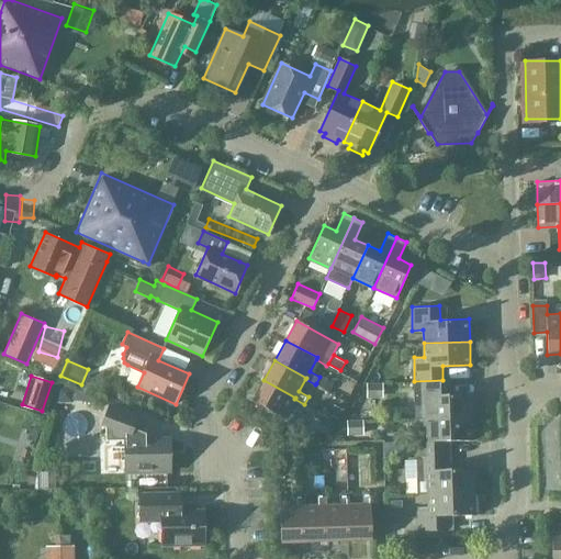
[(320,377),(316,383),(325,389),(328,382),(320,377)]
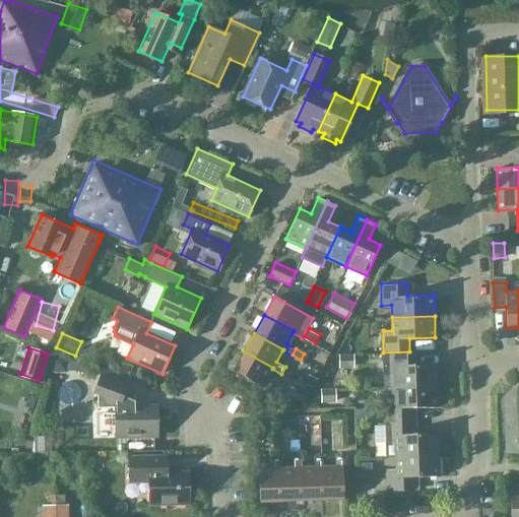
[(266,380),(272,369),(273,368),(244,351),(234,370),(263,386),(262,387),(272,392),(276,385),(266,380)]
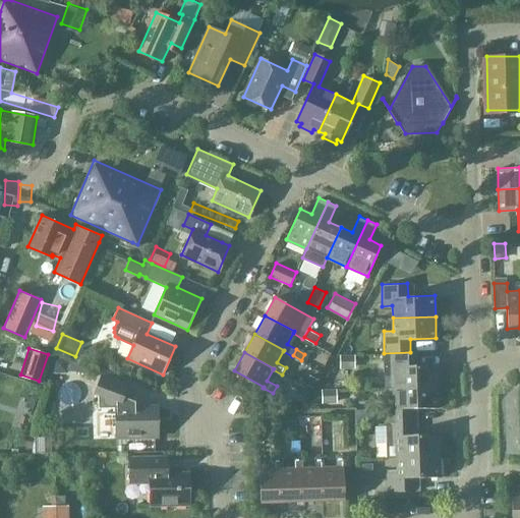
[(355,367),(355,352),(339,353),(340,367),(355,367)]
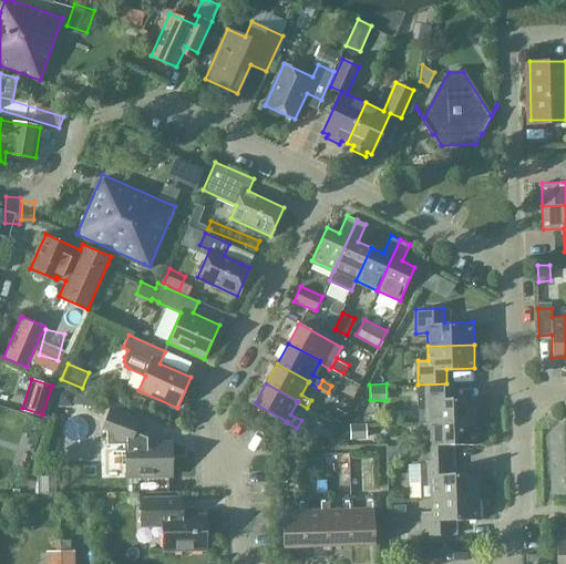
[(446,383),(418,385),(419,409),(429,409),(430,421),(476,420),(475,397),(453,398),(453,383),(446,383)]
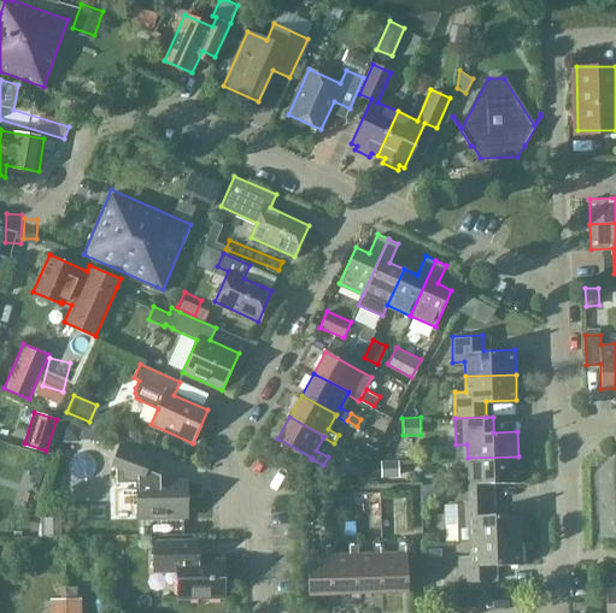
[(80,438),(80,422),(63,423),(64,440),(80,438)]
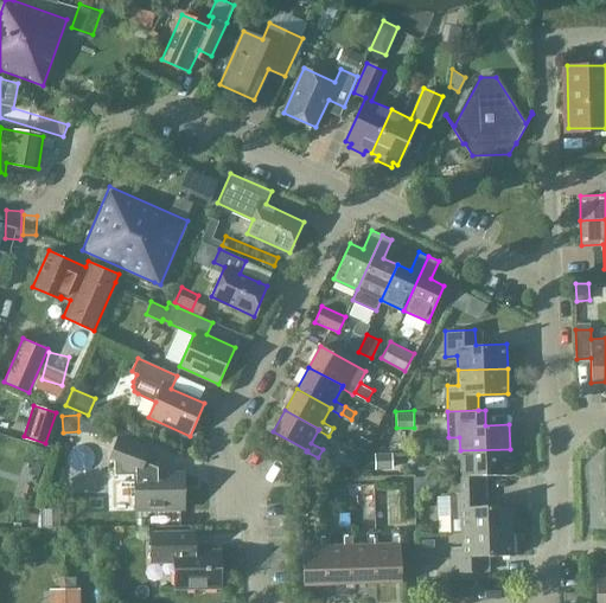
[(148,446),(119,435),(114,450),(114,474),(133,474),(133,507),(183,507),(183,472),(142,473),(142,461),(148,446)]
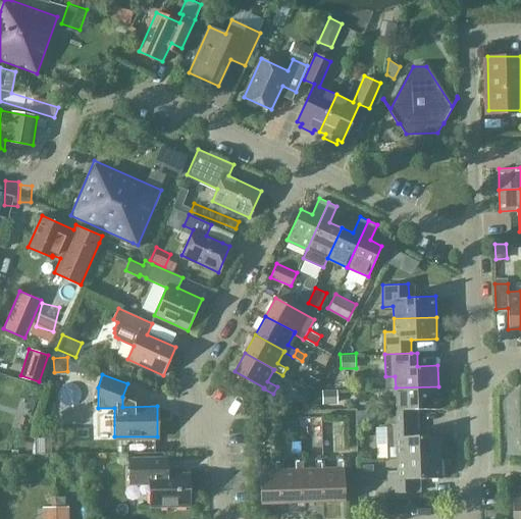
[(438,408),(438,386),(396,387),(396,400),(385,401),(386,423),(413,422),(413,409),(438,408)]
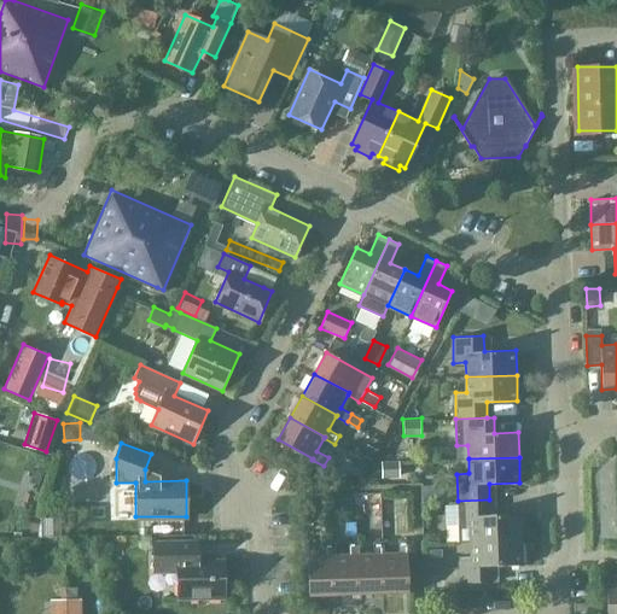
[(400,475),(400,460),(382,460),(382,477),(400,475)]
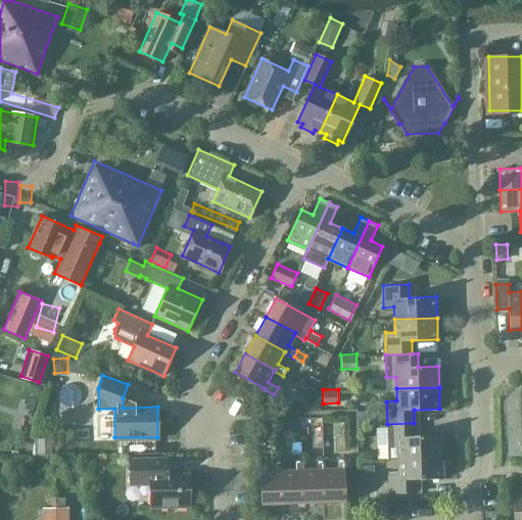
[(330,418),(330,439),(348,438),(348,418),(330,418)]
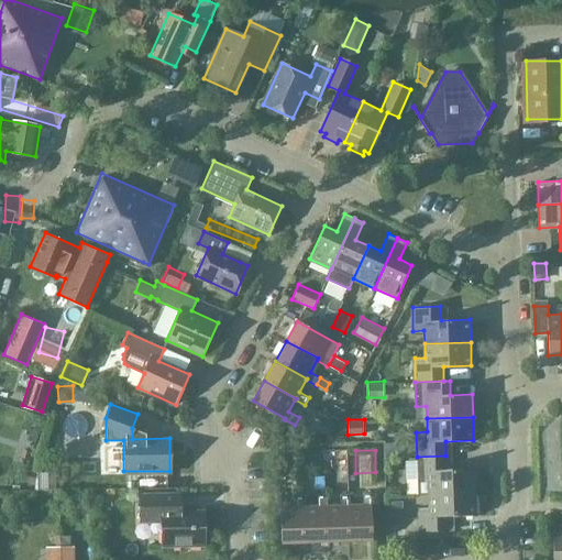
[(445,470),(445,456),(417,457),(418,494),(429,494),(475,492),(474,469),(445,470)]
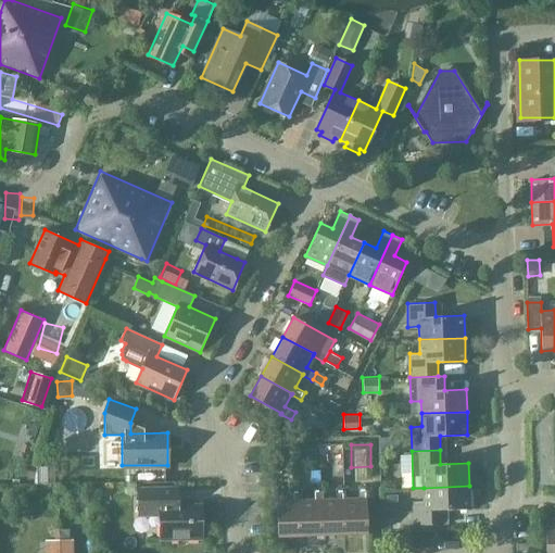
[(320,481),(320,468),(310,468),(311,481),(320,481)]
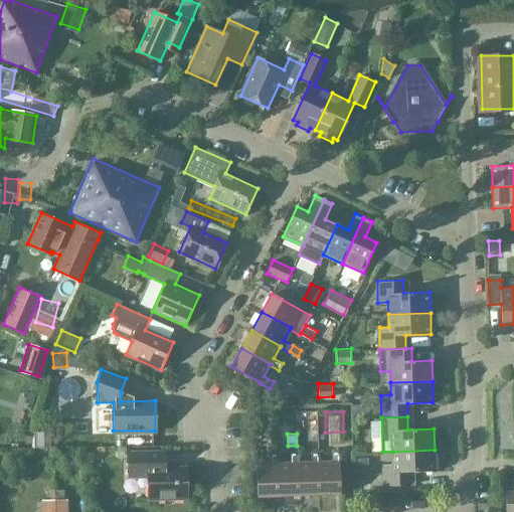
[(435,471),(435,450),(392,452),(392,463),(383,464),(383,486),(409,485),(409,472),(435,471)]
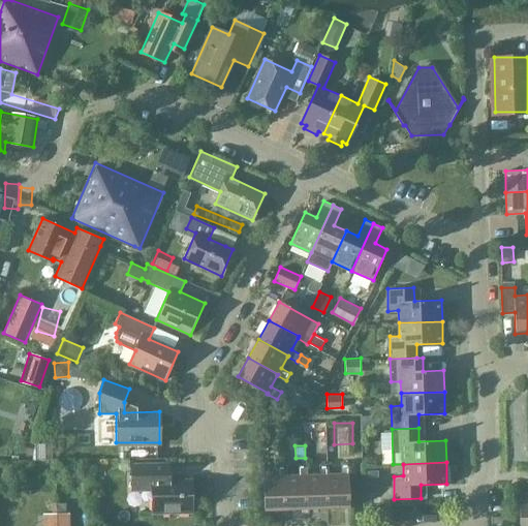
[(307,508),(306,474),(308,474),(307,463),(299,464),(299,474),(286,474),(284,475),(286,508),(307,508)]
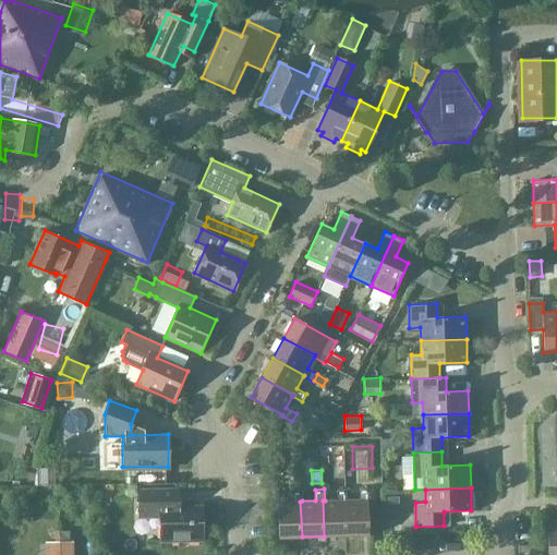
[(347,535),(346,499),(347,499),(346,489),(337,489),(338,499),(325,501),(323,501),(324,537),(347,535)]
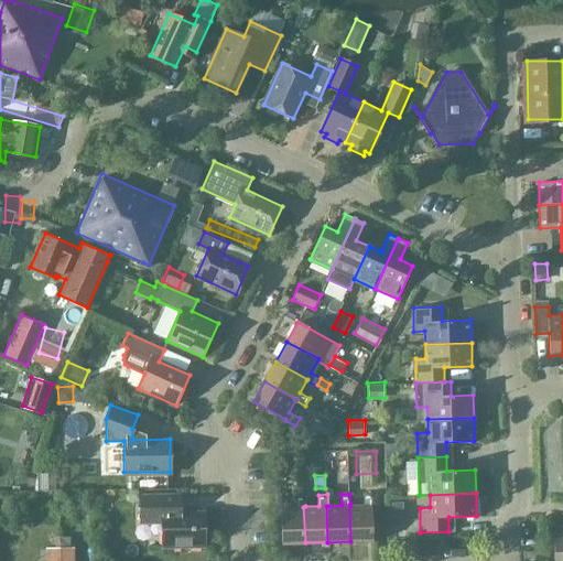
[(364,505),(350,505),(349,505),(350,541),(372,540),(371,504),(374,504),(372,494),(364,494),(364,505)]
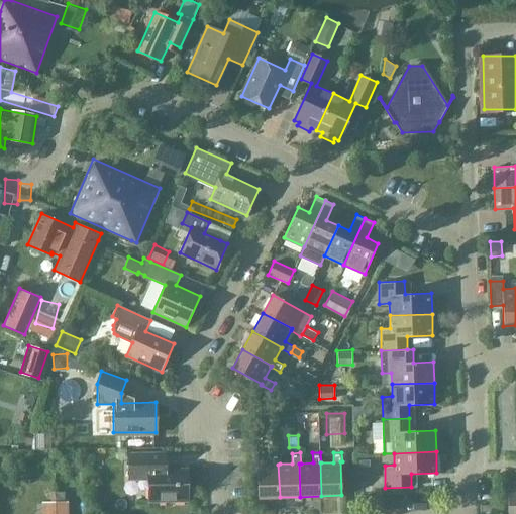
[(148,502),(186,501),(186,469),(156,470),(156,453),(128,454),(128,475),(148,474),(148,502)]
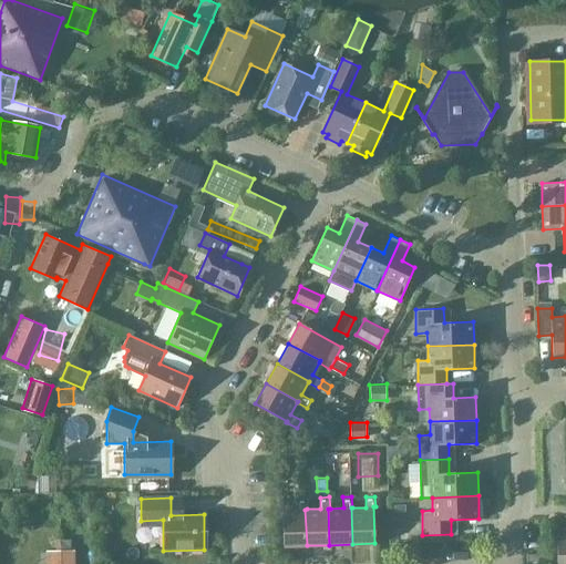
[(307,545),(305,510),(307,509),(307,498),(298,499),(299,510),(283,510),(284,546),(307,545)]
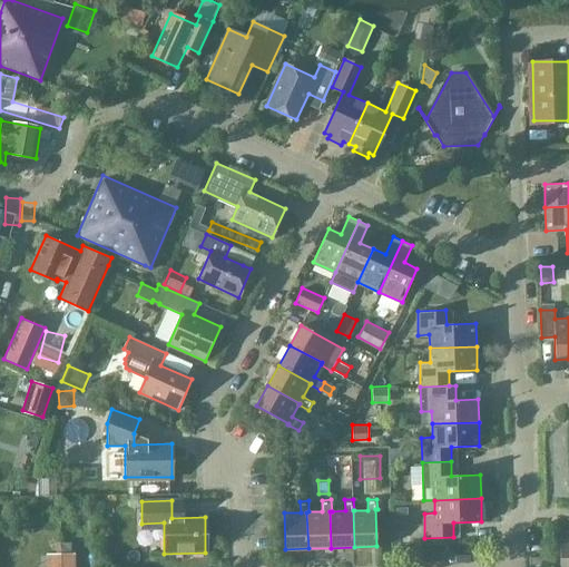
[(405,536),(400,530),(393,530),(393,544),(405,543),(405,536)]
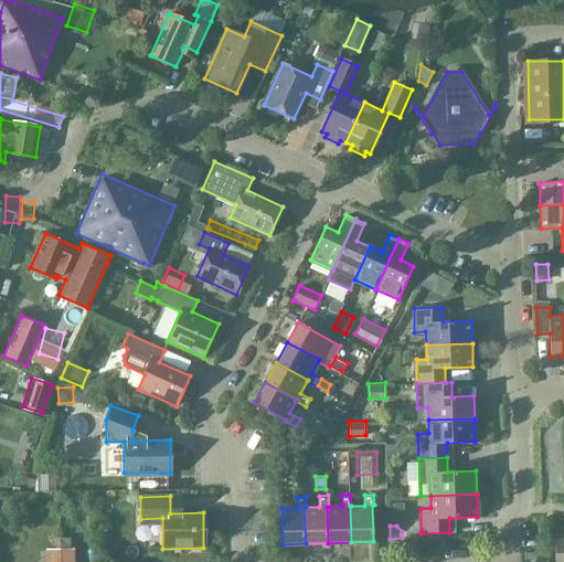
[(563,531),(554,532),(554,561),(563,561),(563,531)]
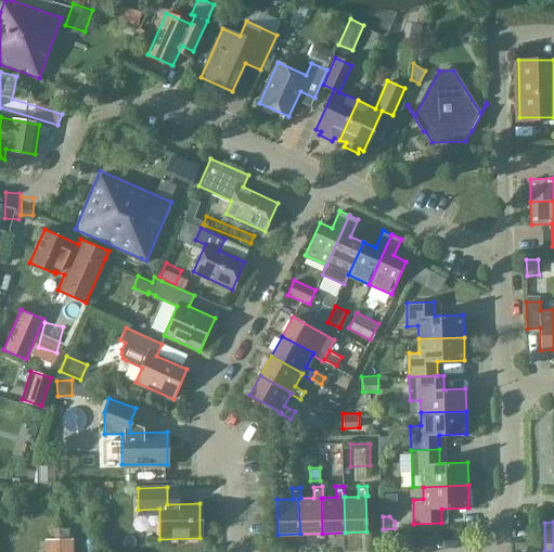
[(72,551),(72,538),(59,539),(59,551),(72,551)]
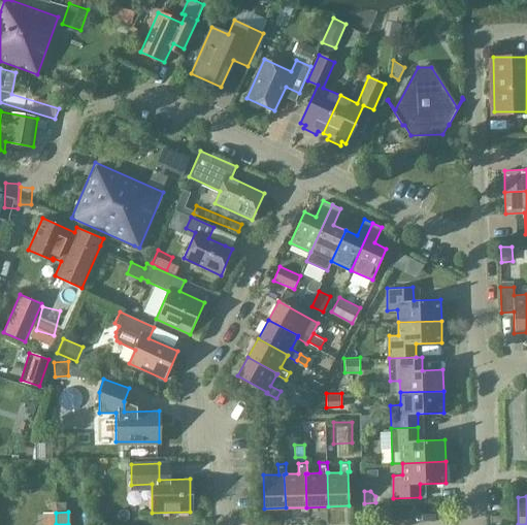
[(56,524),(56,513),(43,513),(43,524),(56,524)]
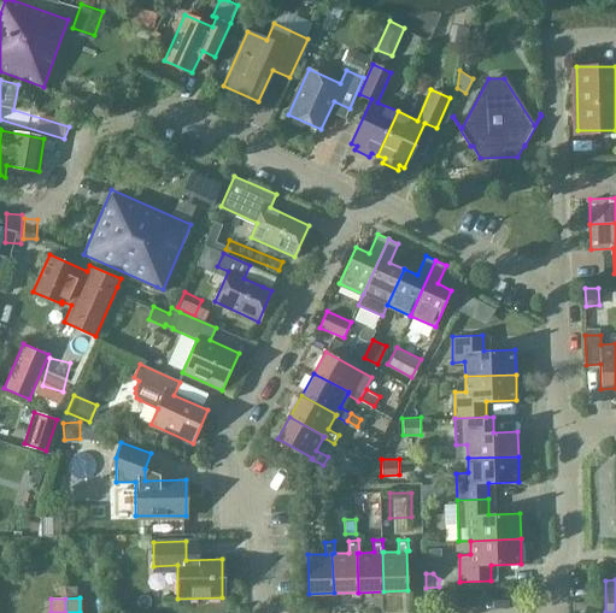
[(574,612),(590,612),(591,601),(574,601),(574,612)]
